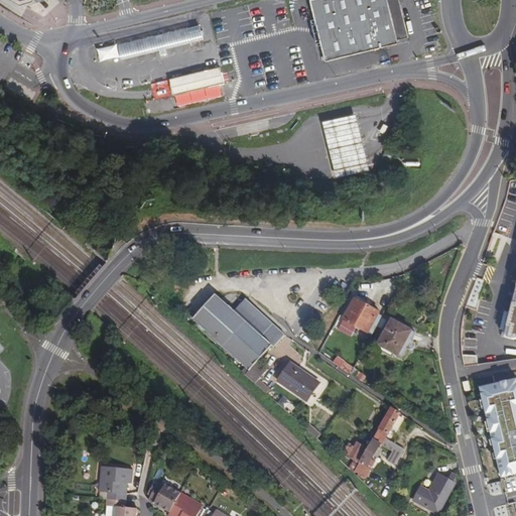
[(317,0),(332,55),(404,37),(402,28),(413,26),(407,0),(317,0)]
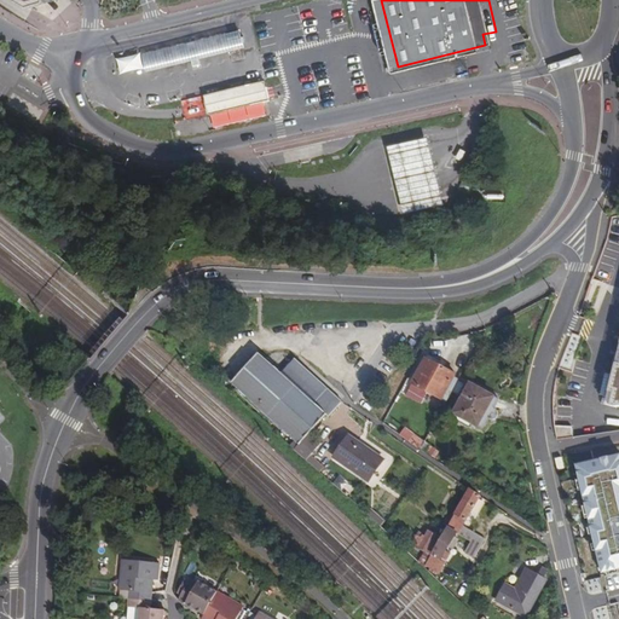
[(145,68),(244,44),(239,28),(142,52),(145,68)]
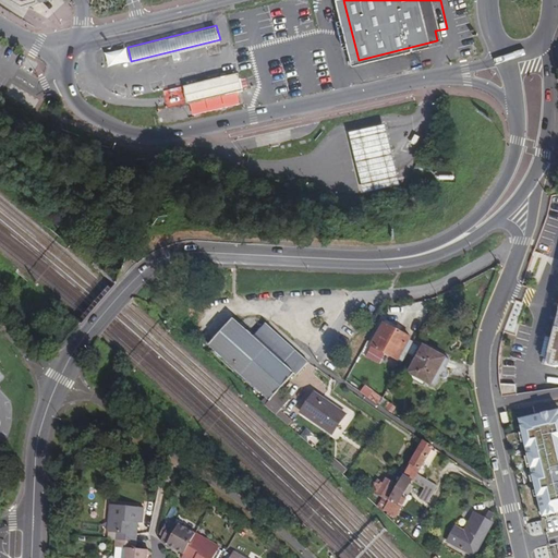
[(108,64),(129,60),(126,47),(105,51),(108,64)]
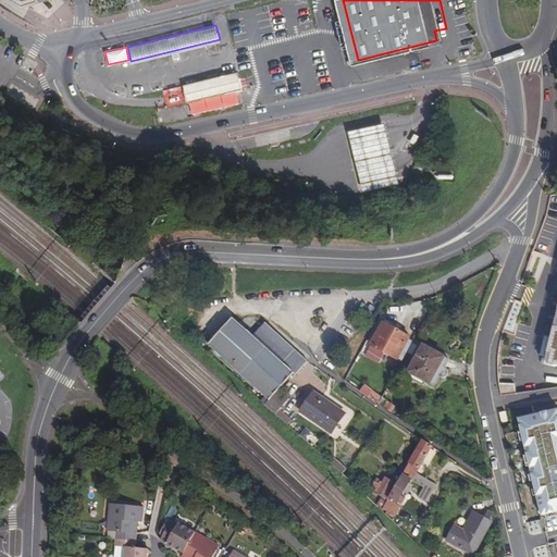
[(239,74),(185,86),(189,103),(243,90),(239,74)]
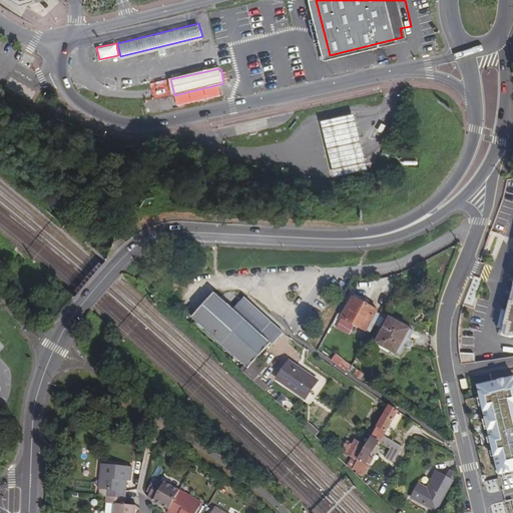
[(364,155),(355,115),(321,122),(330,162),(334,180),(368,172),(364,155)]
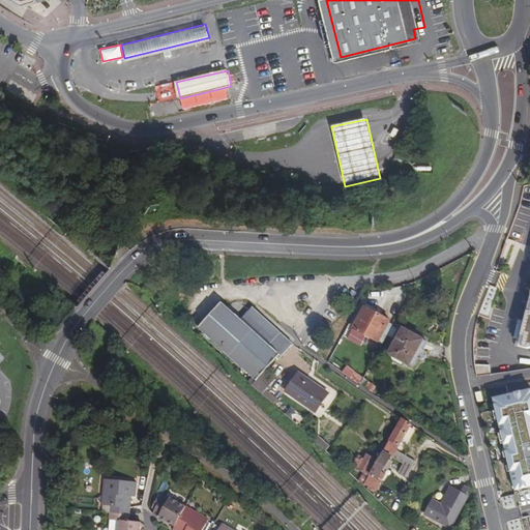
[(529,348),(529,299),(518,347),(527,349),(529,348)]
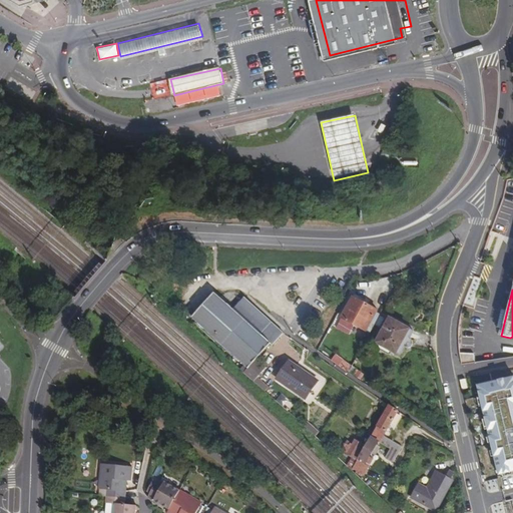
[(191,318),(246,369),(254,361),(270,345),(272,346),(283,334),(283,332),(279,328),(263,314),(244,297),(242,299),(238,303),(233,309),(224,301),(226,299),(221,295),(219,297),(215,293),(191,318)]
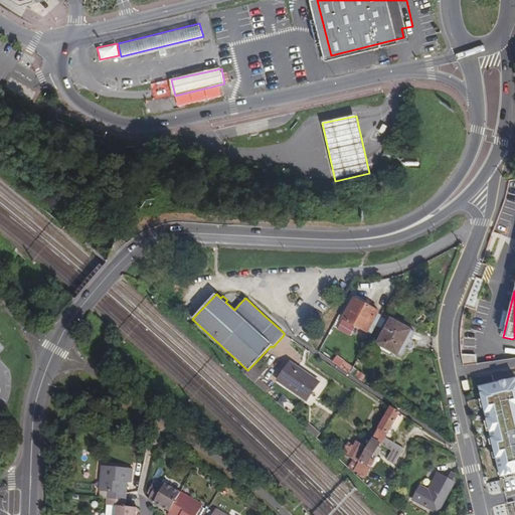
[(342,320),(367,333),(379,311),(353,298),(342,320)]
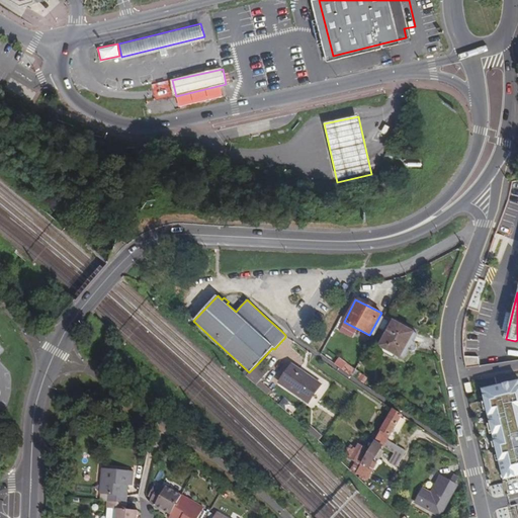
[(415,332),(394,321),(379,347),(405,359),(410,351),(413,351),(416,349),(417,346),(416,343),(415,342),(418,335),(415,333),(415,332)]
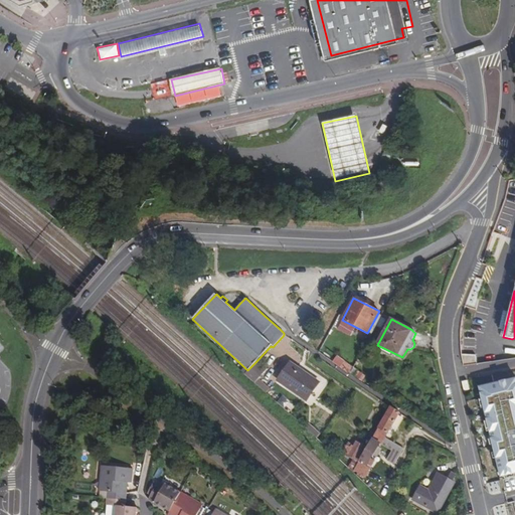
[(330,355),(342,362),(348,353),(336,346),(330,355)]
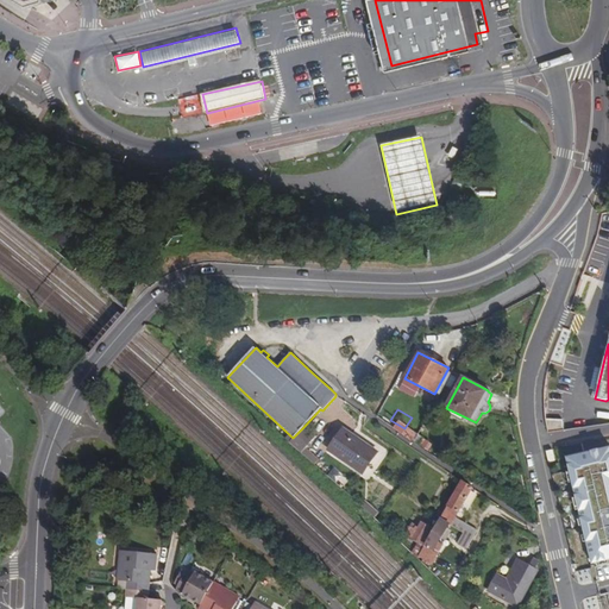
[(540,426),(542,433),(558,431),(557,420),(540,419),(540,426)]
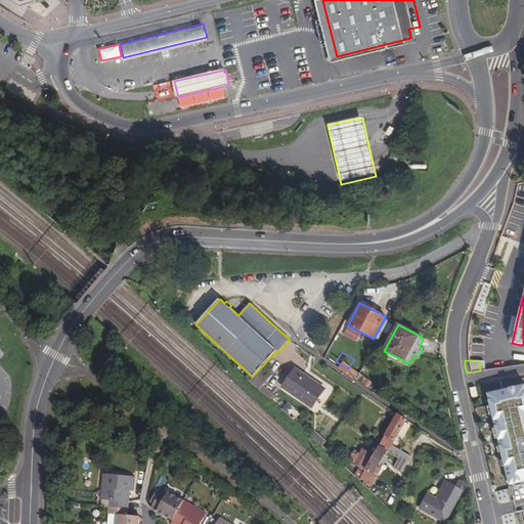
[(252,377),(249,380),(259,389),(261,387),(270,377),(260,368),(252,377)]
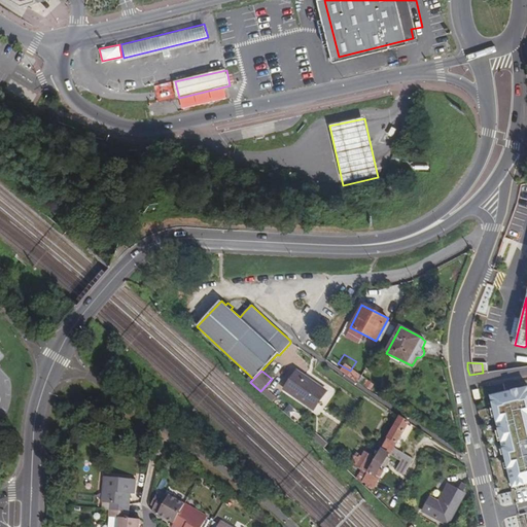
[(325,393),(296,374),(284,391),(313,412),(325,393)]
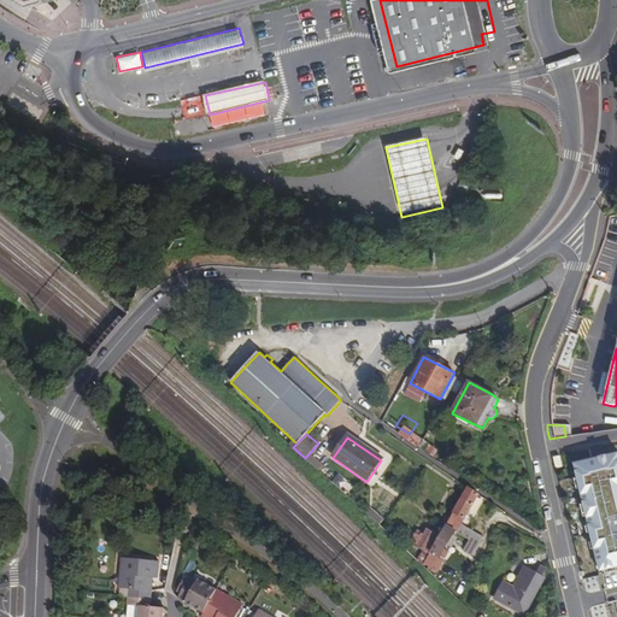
[(589,447),(573,452),(598,559),(615,556),(615,553),(616,552),(616,445),(616,441),(597,446),(597,448),(589,450),(589,447)]
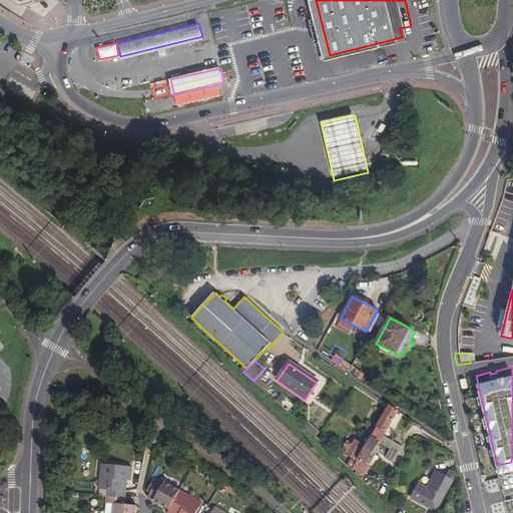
[(353,376),(361,381),(365,375),(357,370),(353,376)]
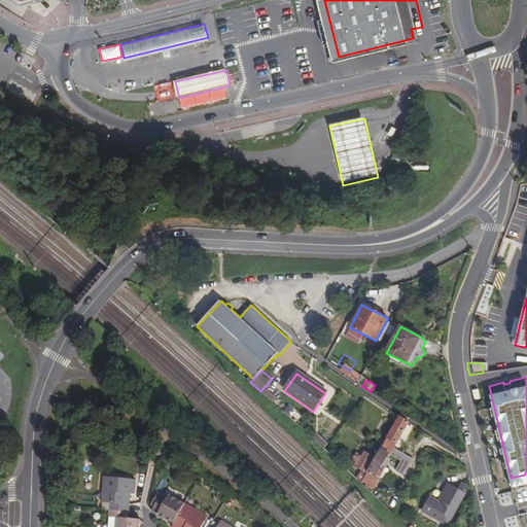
[(262,389),(260,391),(272,401),(274,399),(262,389)]
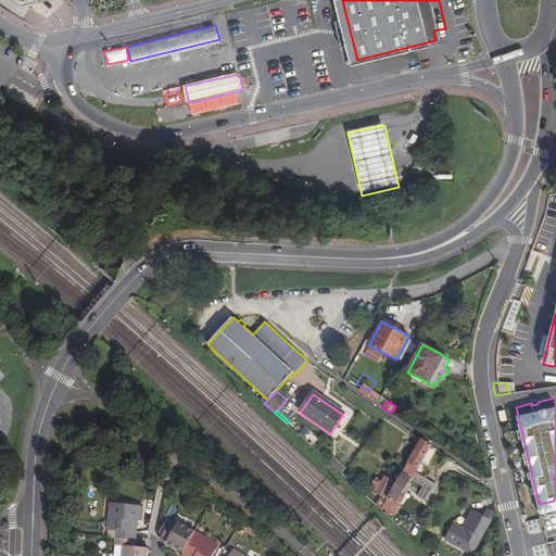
[(380,508),(386,513),(391,516),(392,514),(394,515),(401,504),(397,502),(404,492),(409,482),(412,479),(422,487),(417,496),(426,501),(436,485),(416,472),(431,446),(421,440),(396,483),(380,508)]
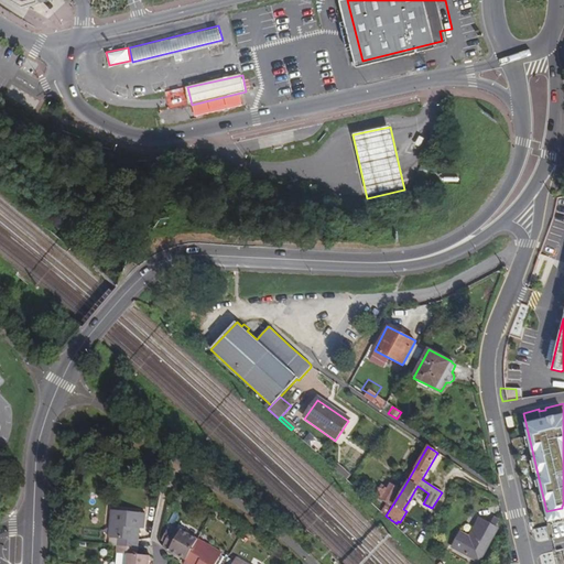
[(340,465),(336,470),(344,478),(348,473),(340,465)]
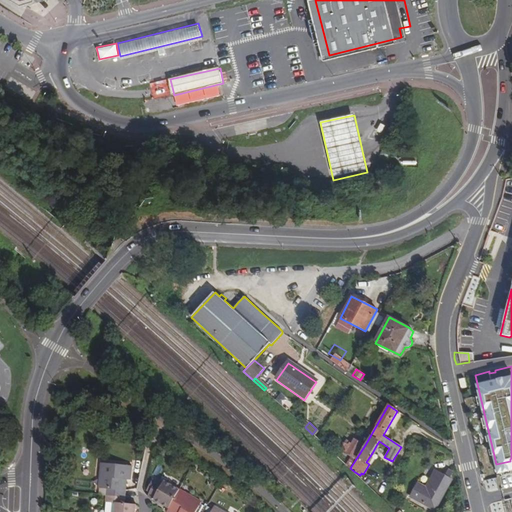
[(346,464),(350,468),(365,445),(354,439),(351,443),(349,442),(350,441),(347,439),(340,448),(351,455),(346,464)]
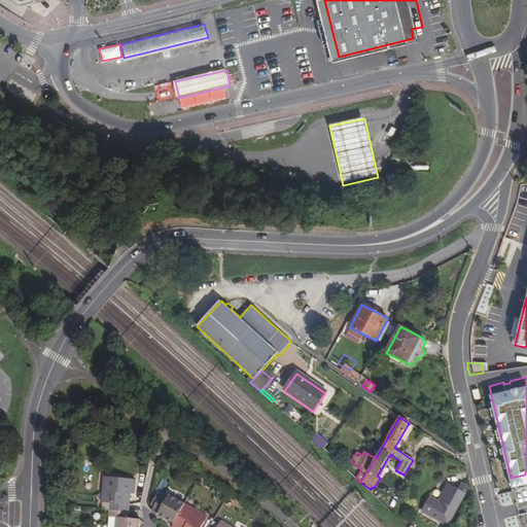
[(388,457),(383,466),(386,468),(391,459),(388,457)]
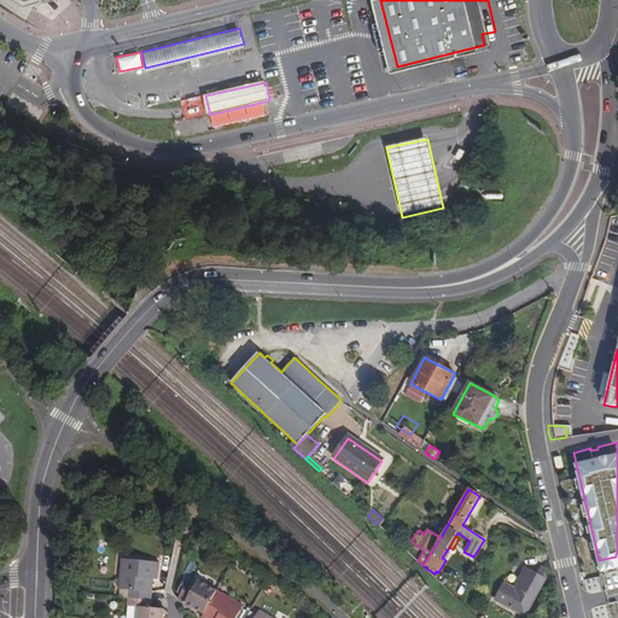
[(133,599),(151,601),(153,582),(161,583),(162,564),(126,560),(123,590),(133,592),(133,599)]
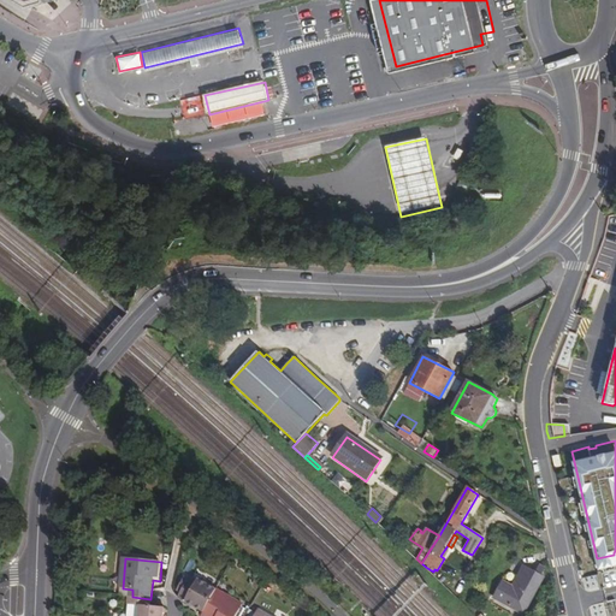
[(495,596),(523,614),(545,576),(542,575),(546,568),(542,564),(537,573),(526,566),(514,585),(503,580),(495,596)]
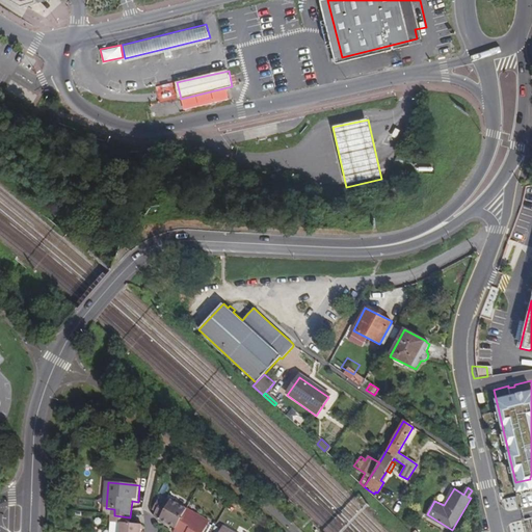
[(155,514),(178,527),(188,508),(171,499),(169,502),(164,499),(155,514)]
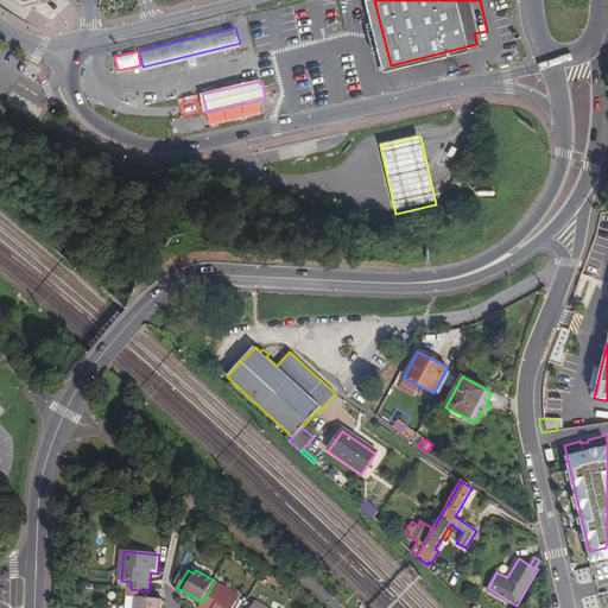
[(233,607),(240,596),(215,581),(203,602),(201,607),(203,607),(233,607)]
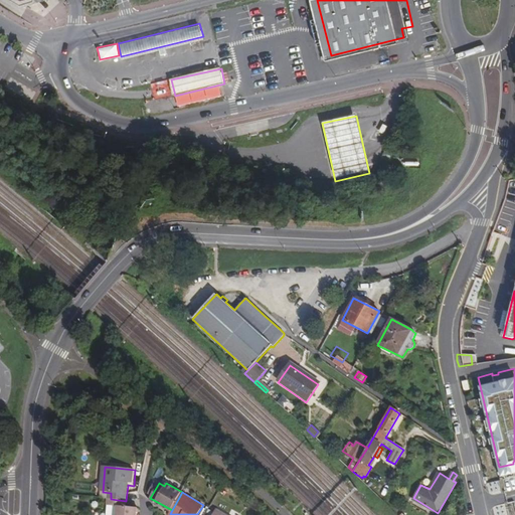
[(116,514),(137,514),(138,509),(126,507),(126,501),(111,499),(110,505),(118,506),(116,514)]
